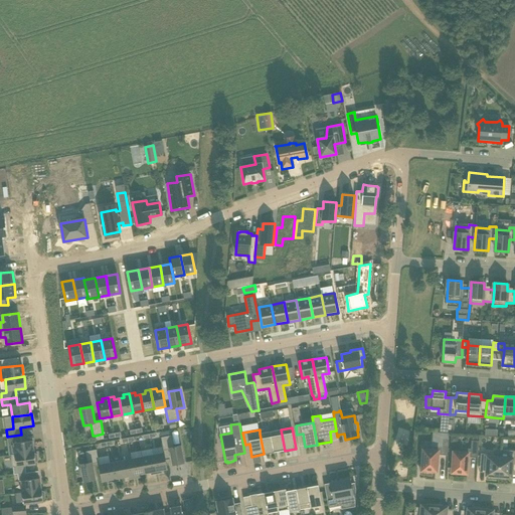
[(285,451),(281,430),(270,432),(274,453),(285,451)]
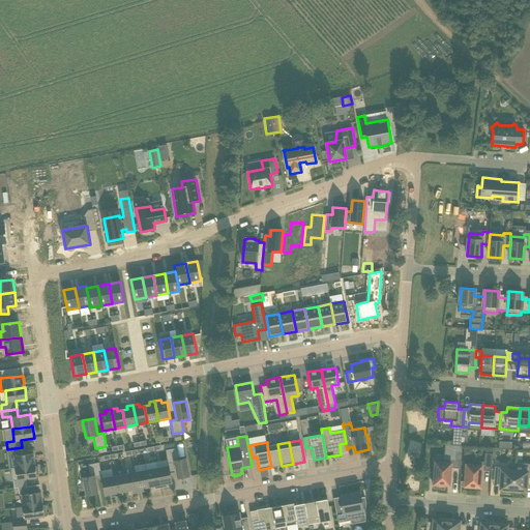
[(282,466),(277,444),(267,446),(271,467),(282,466)]
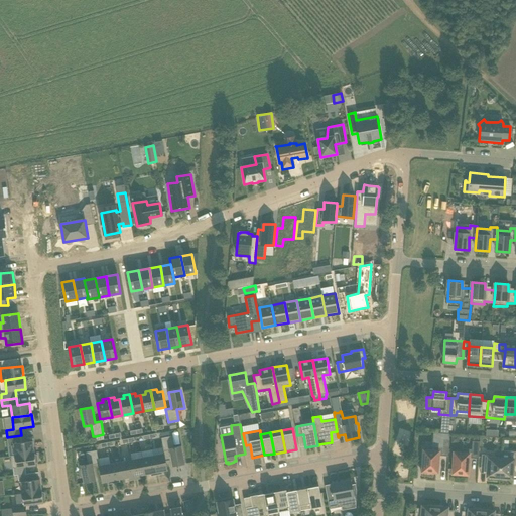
[(32,441),(22,442),(21,435),(7,437),(8,444),(14,443),(15,456),(16,456),(34,453),(32,441)]
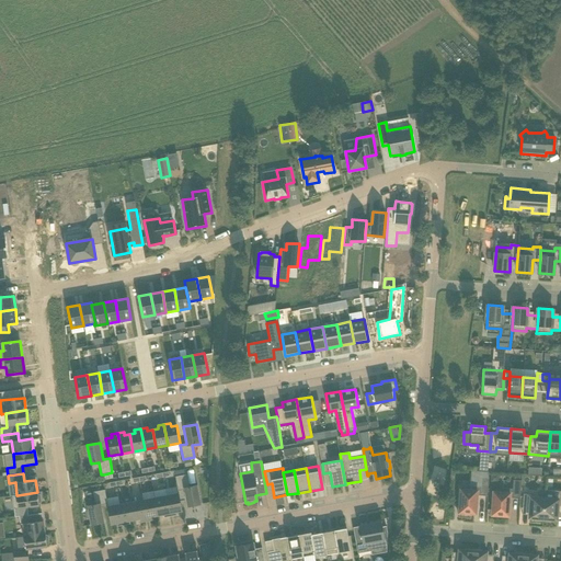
[(175,477),(179,491),(185,490),(187,506),(201,504),(197,485),(190,487),(187,474),(175,477)]
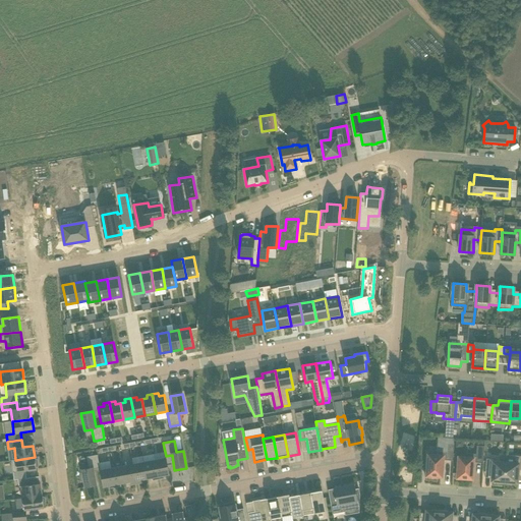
[(447,443),(446,460),(453,460),(454,443),(447,443)]
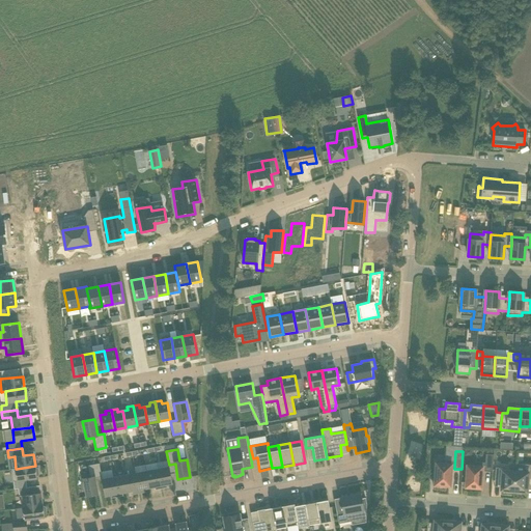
[(492,472),(494,455),(486,454),(485,463),(475,462),(475,466),(467,466),(466,487),(469,487),(469,488),(478,490),(478,488),(481,488),(482,470),(485,470),(484,471),(492,472)]
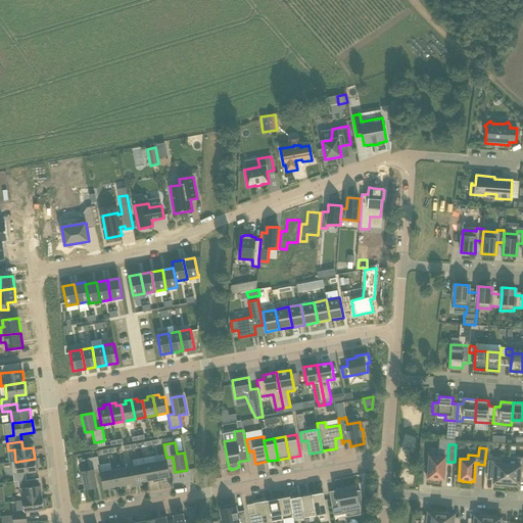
[(82,471),(85,489),(97,487),(94,471),(100,470),(98,457),(87,459),(89,470),(82,471)]
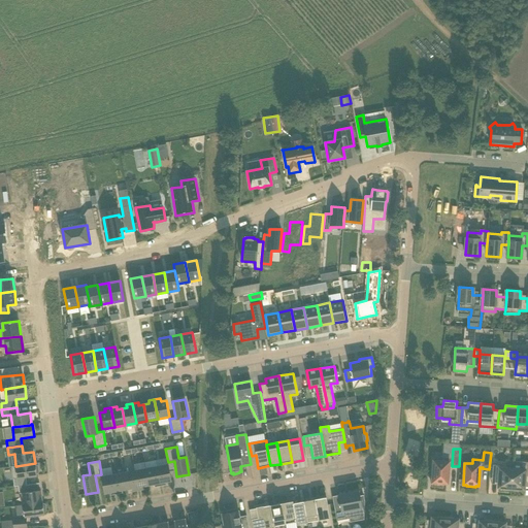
[(449,473),(449,472),(449,462),(434,461),(432,479),(431,479),(430,484),(439,485),(439,483),(448,484),(449,473)]
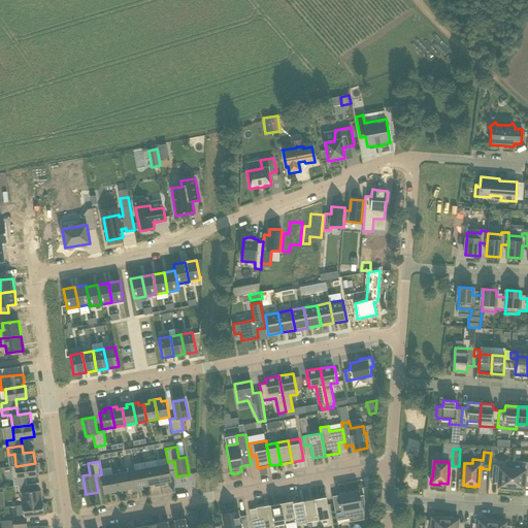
[(513,469),(510,490),(520,491),(520,489),(524,489),(525,482),(527,481),(527,462),(522,462),(521,470),(513,469)]
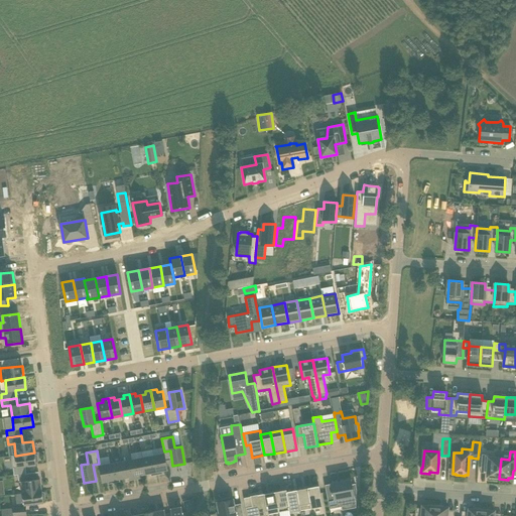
[(34,453),(16,456),(15,456),(11,456),(13,468),(36,465),(36,463),(38,462),(37,456),(34,455),(34,453)]
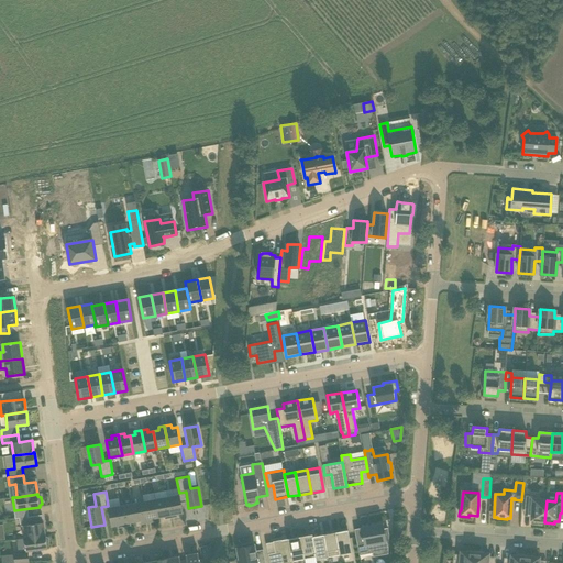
[(179,495),(167,497),(172,518),(177,517),(177,514),(183,512),(179,495)]
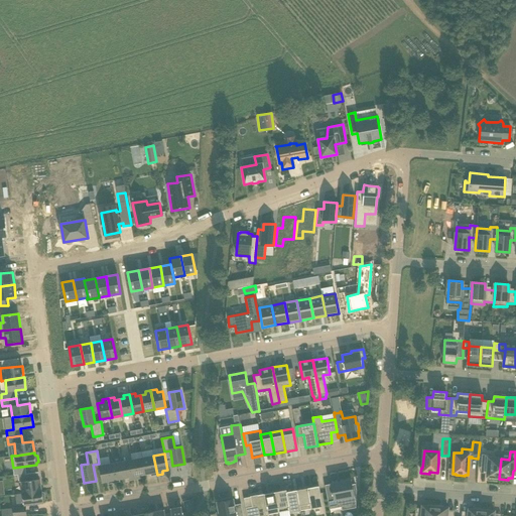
[(501,459),(489,458),(489,455),(482,455),(481,468),(488,469),(487,476),(491,477),(491,479),(499,479),(501,459)]
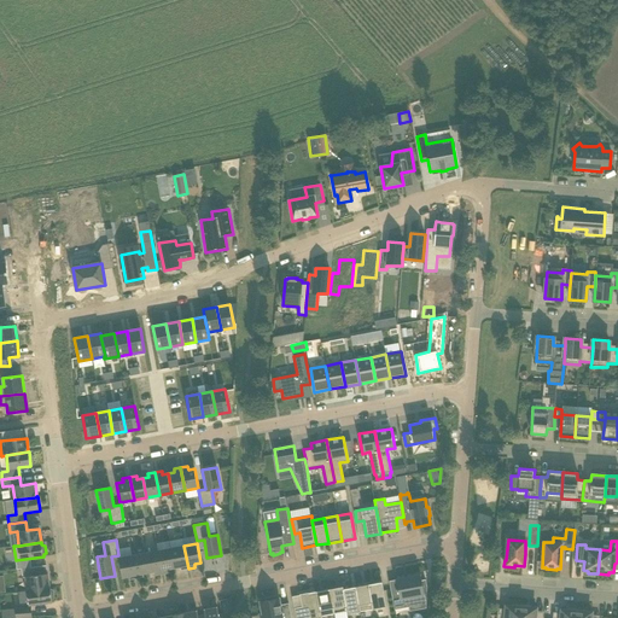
[(188,569),(184,546),(170,548),(174,567),(180,566),(181,570),(188,569)]
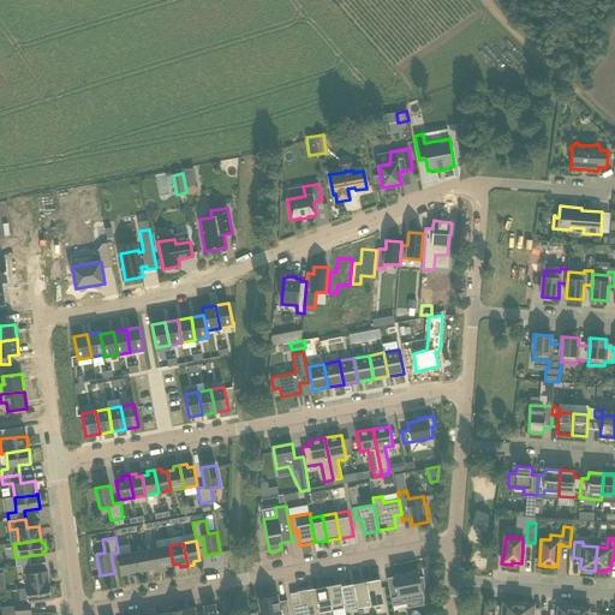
[(173,565),(169,545),(157,548),(161,571),(168,569),(168,566),(173,565)]
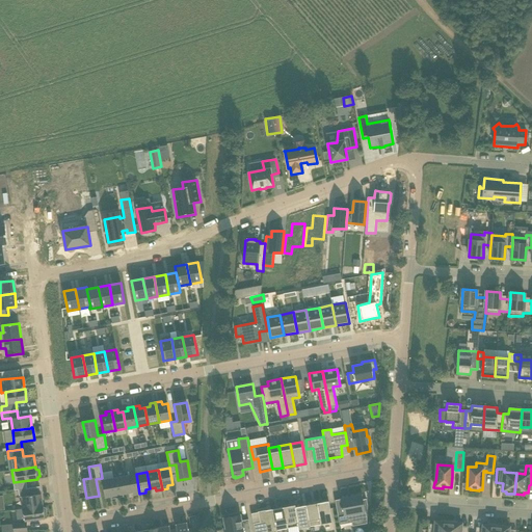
[(139,494),(136,474),(125,476),(128,493),(133,491),(134,495),(139,494)]
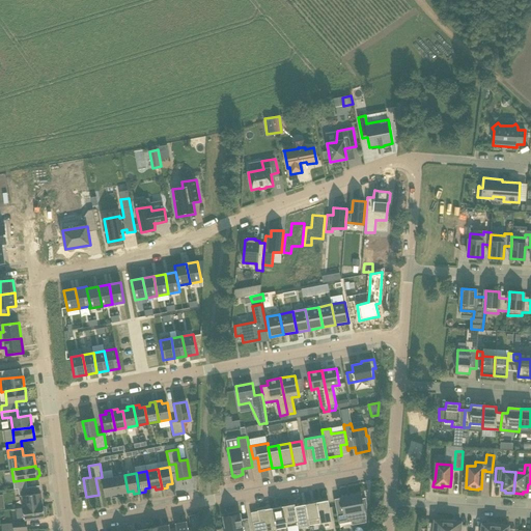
[(128,492),(124,475),(114,477),(117,497),(123,496),(122,493),(128,492)]
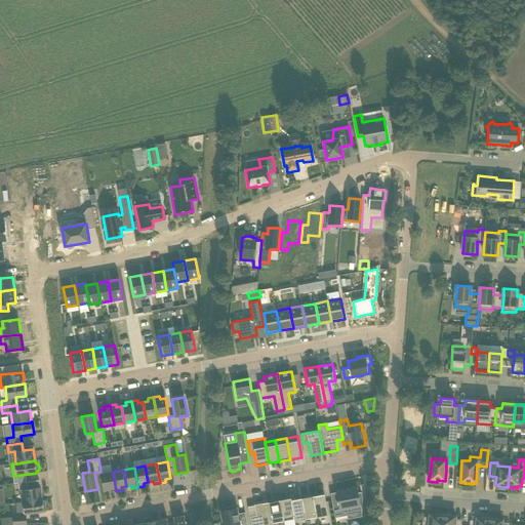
[(116,491),(113,472),(101,474),(105,490),(110,489),(110,492),(116,491)]
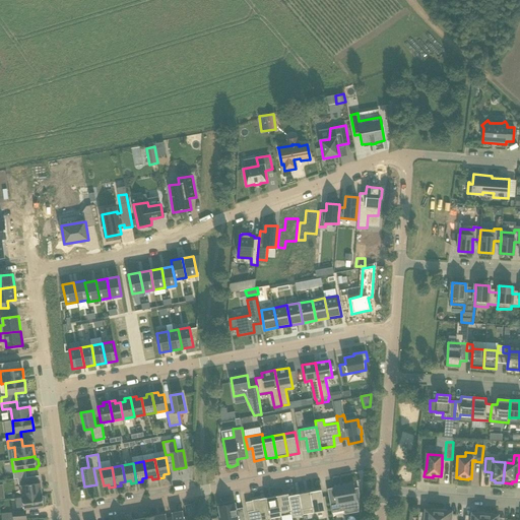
[(21,485),(23,497),(42,495),(40,482),(21,485)]
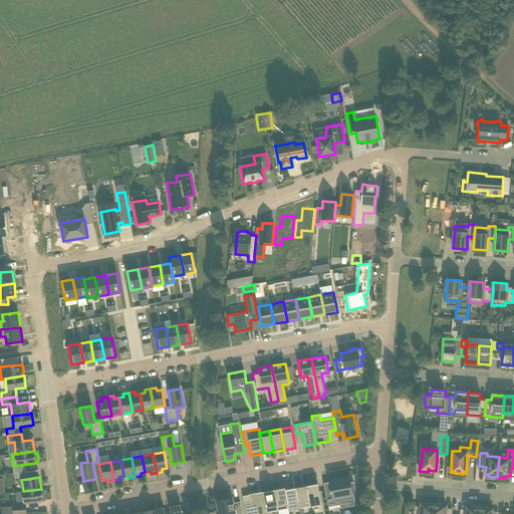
[(329,482),(323,483),(326,499),(338,497),(340,508),(352,506),(351,501),(354,500),(355,488),(354,482),(350,483),(349,478),(329,482)]
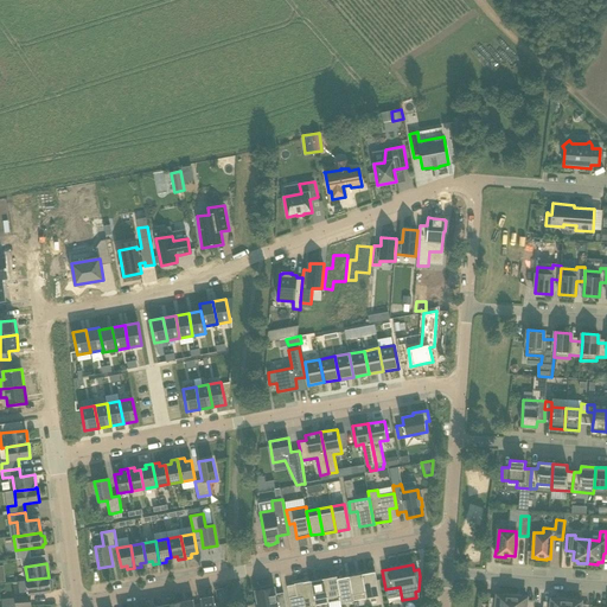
[(375,572),(362,574),(366,599),(379,595),(375,572)]
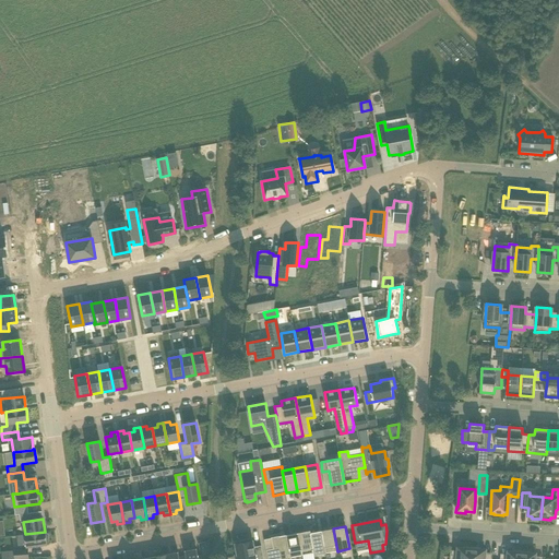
[(337,551),(333,528),(322,531),(325,554),(337,551)]
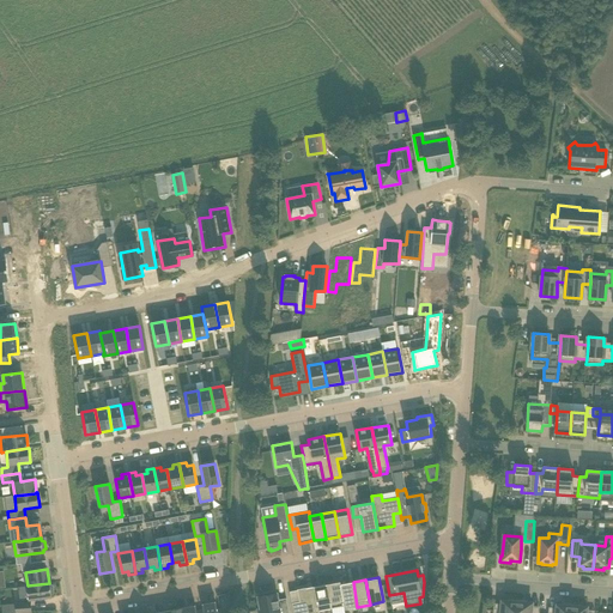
[(49,582),(49,583),(28,586),(26,586),(29,600),(52,598),(52,595),(54,593),(53,586),(50,584),(49,582)]
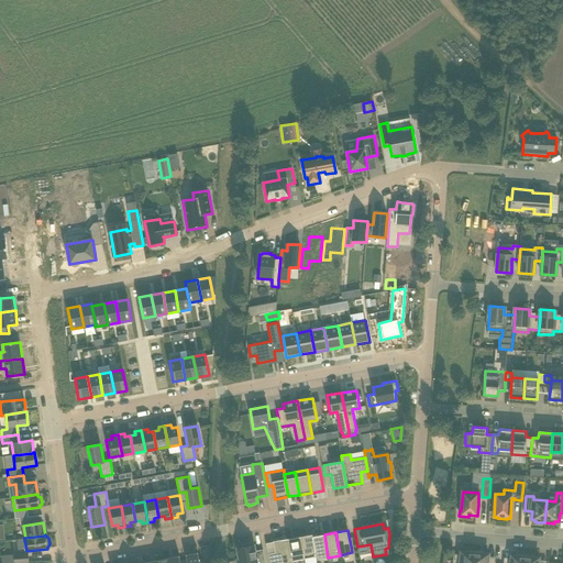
[(312,537),(312,534),(300,537),(305,560),(316,558),(312,537)]
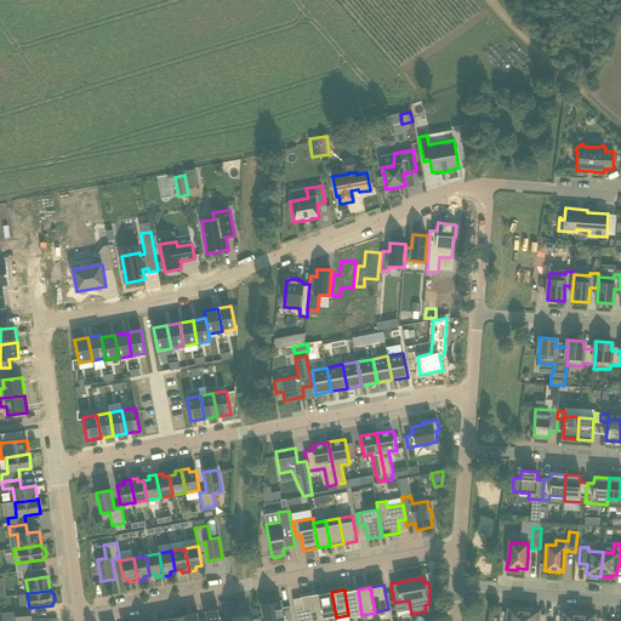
[(362,615),(358,590),(345,592),(348,615),(348,617),(362,615)]
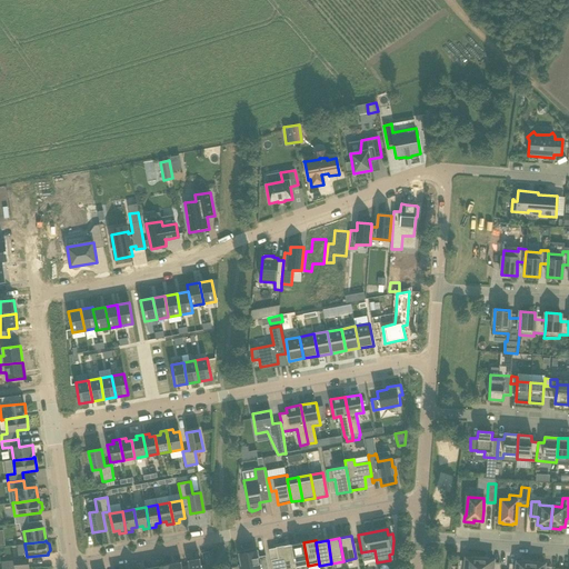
[(308,566),(303,542),(291,545),(296,567),(297,567),(308,566)]
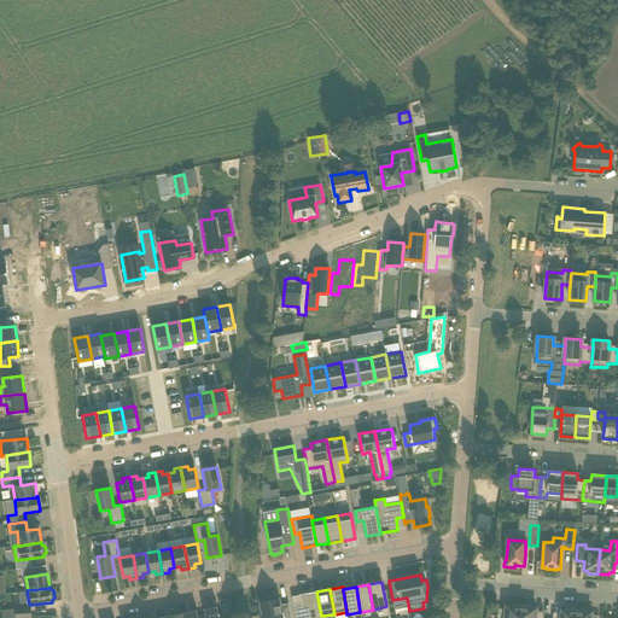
[(321,617),(322,616),(321,616),(316,592),(299,595),(302,607),(295,608),(296,617),(321,617)]
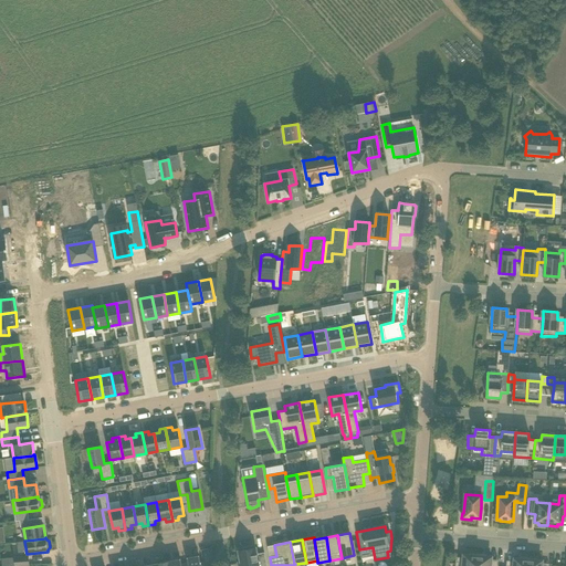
[(266,565),(264,553),(257,554),(255,548),(249,549),(249,547),(238,549),(240,563),(238,563),(238,565),(266,565)]
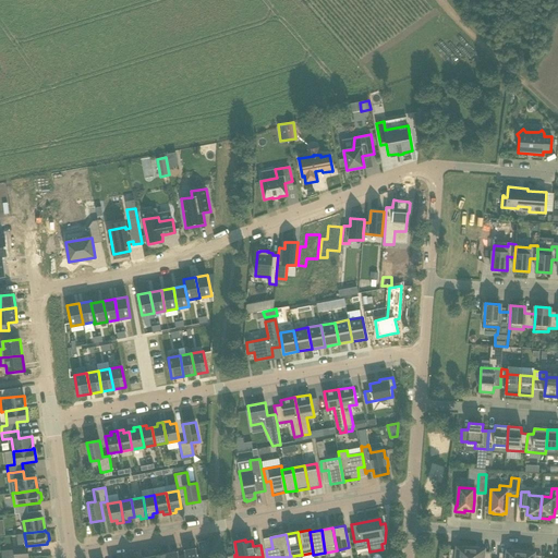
[(448,557),(469,557),(471,546),(462,545),(461,547),(457,547),(457,555),(449,555),(448,557)]
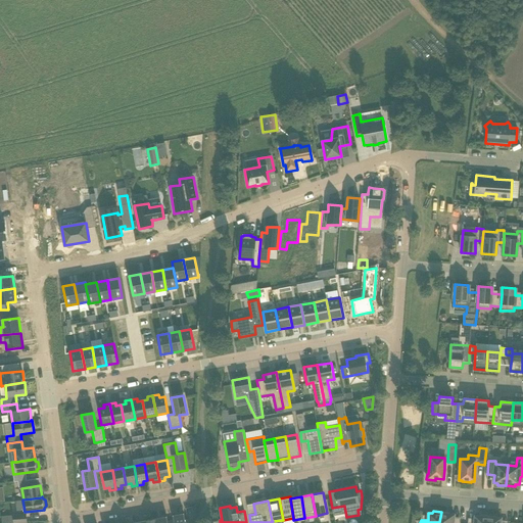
[(441,512),(439,522),(460,522),(454,522),(454,515),(449,514),(449,512),(441,512)]
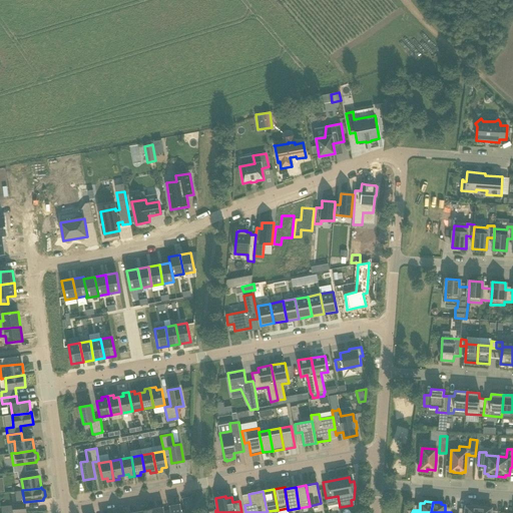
[(170,511),(164,512),(184,512),(185,509),(184,509),(184,510),(181,510),(180,503),(179,503),(179,504),(170,506),(169,505),(170,511)]
